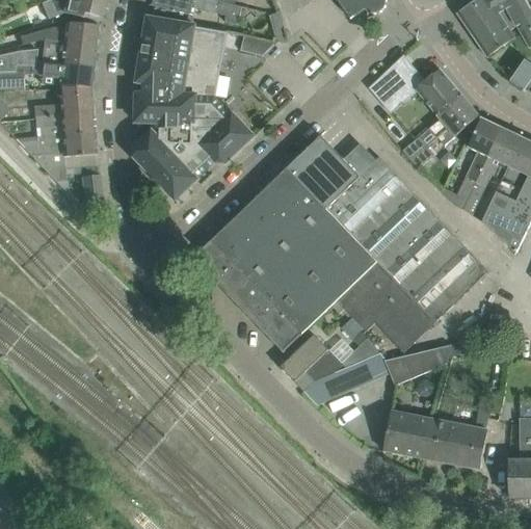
[(98,19),(99,18),(102,0),(57,0),(60,6),(59,14),(98,19)]
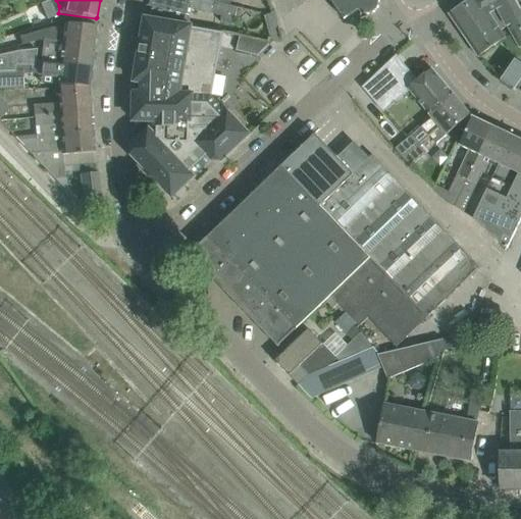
[(147,0),(147,3),(187,12),(189,4),(206,8),(221,12),(219,18),(231,21),(236,4),(221,0),(147,0)]
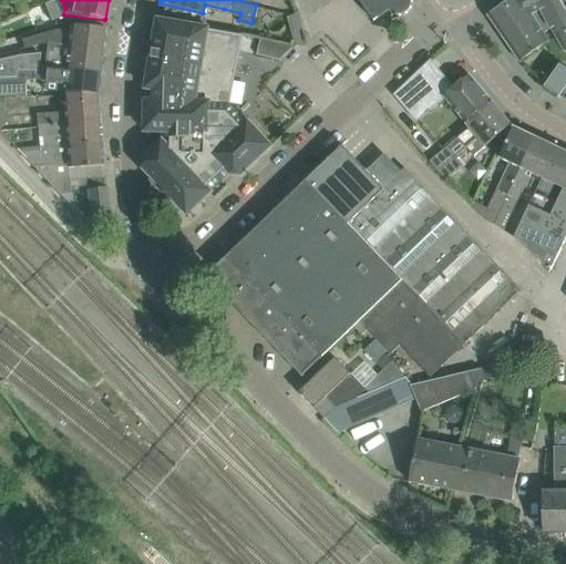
[(361,0),(373,18),(388,7),(391,10),(393,11),(398,12),(400,12),(404,11),(407,9),(410,6),(411,3),(411,0),(361,0)]
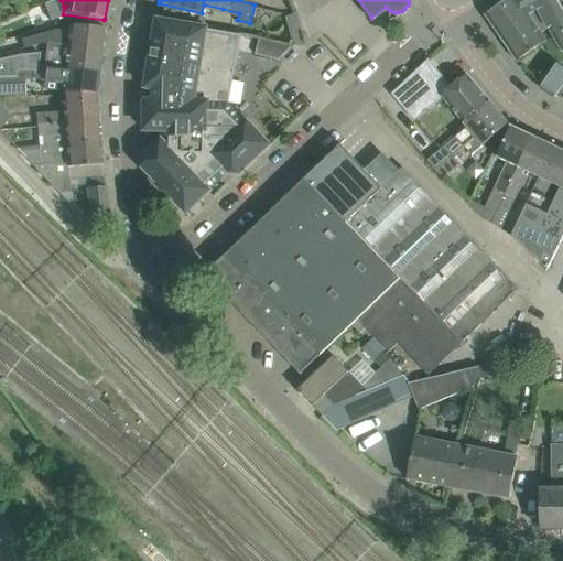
[(502,0),(485,12),(516,58),(528,51),(545,39),(540,30),(547,25),(543,20),(537,6),(528,11),(520,0),(502,0)]
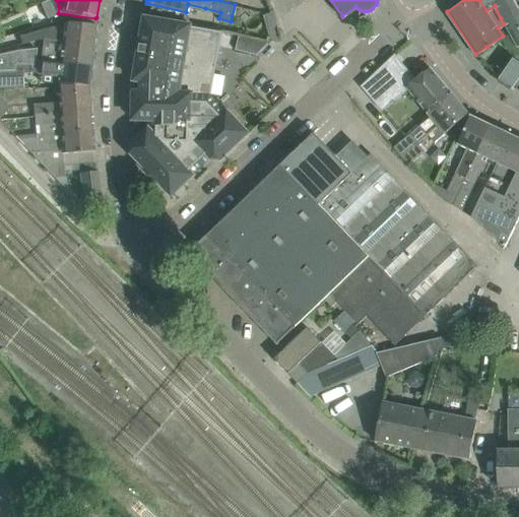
[(479,0),(487,10),(495,5),(501,18),(504,23),(516,46),(518,44),(518,0),(479,0)]
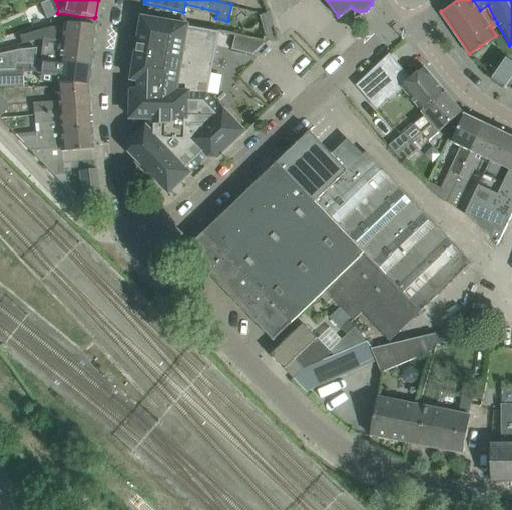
[(269,7),(260,9),(267,36),(275,38),(269,7)]
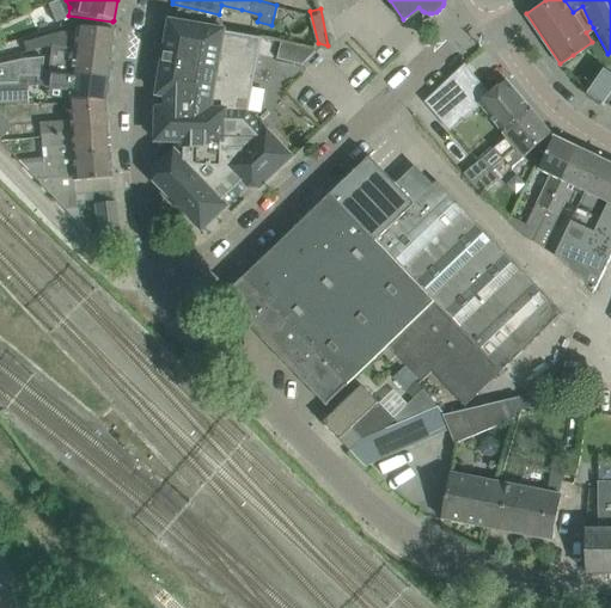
[(266,32),(177,11),(158,90),(165,92),(164,104),(157,104),(157,137),(175,139),(175,148),(156,165),(156,178),(201,227),(227,202),(226,201),(238,190),(237,188),(245,179),(248,183),(261,183),(292,153),(248,106),(266,32)]
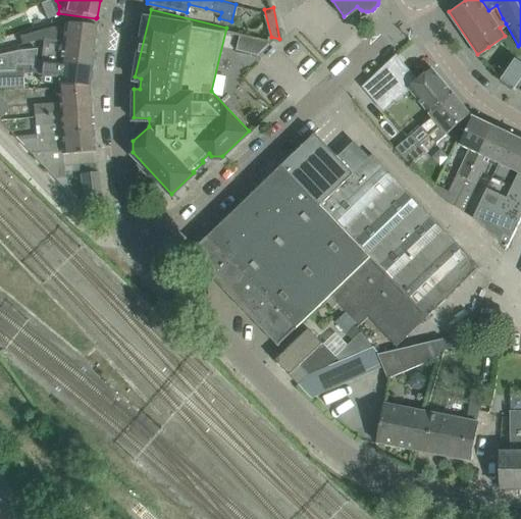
[(95,22),(74,20),(63,19),(63,24),(50,23),(18,33),(20,42),(37,36),(47,38),(47,41),(60,41),(93,44),(95,22)]
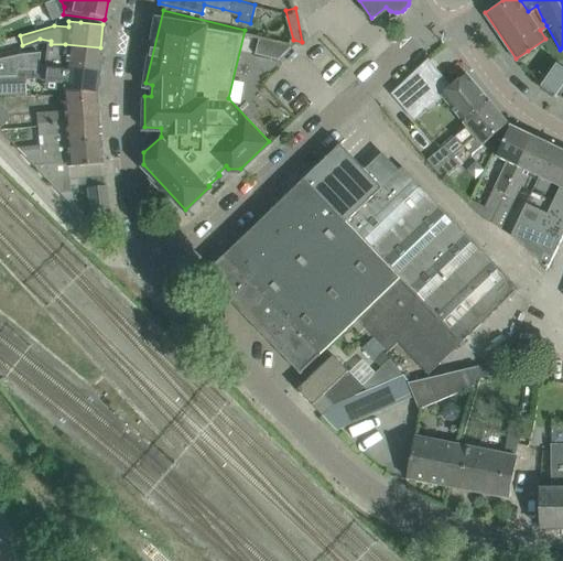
[(257,35),(253,52),(277,57),(291,44),(257,35)]
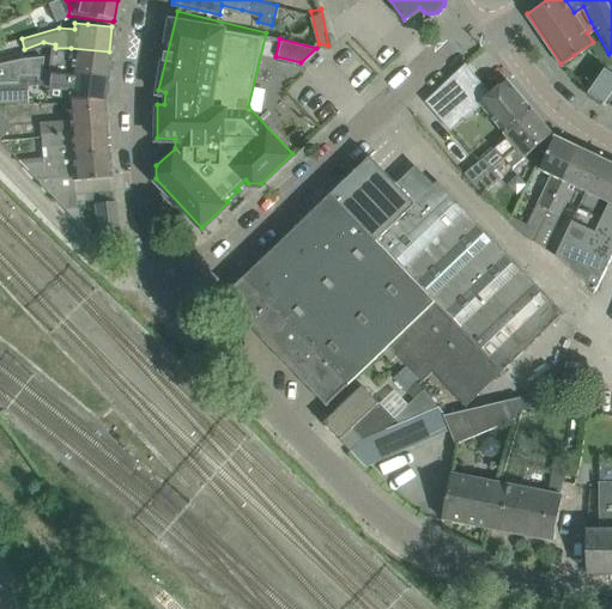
[(105,75),(109,52),(71,48),(55,48),(55,56),(42,55),(20,58),(0,62),(0,79),(14,79),(16,72),(40,72),(40,71),(41,71),(105,75)]
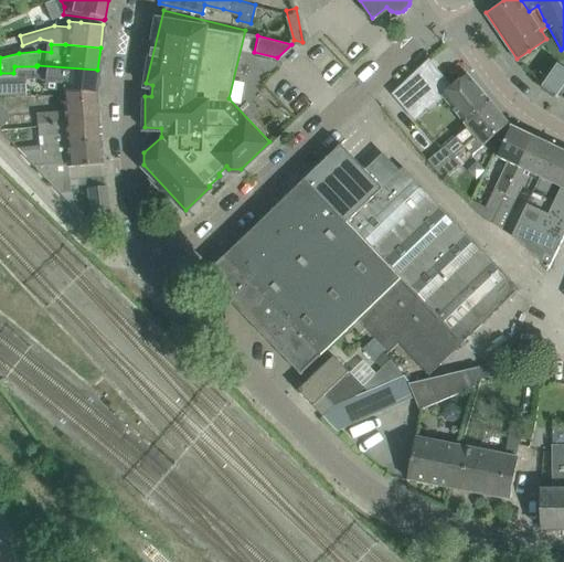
[(542,83),(557,93),(563,80),(563,64),(557,61),(542,83)]
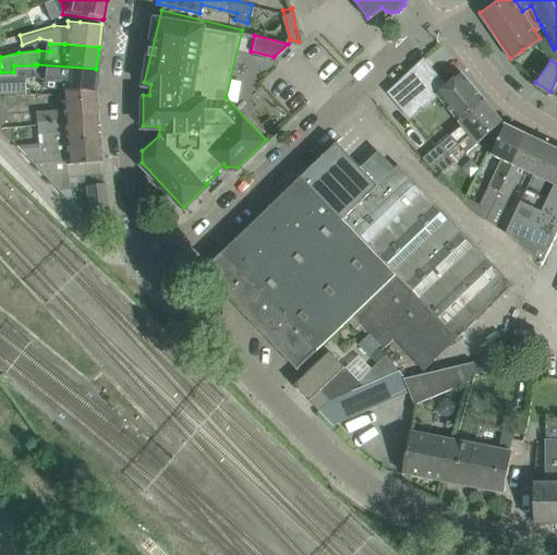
[(94,91),(96,69),(37,64),(36,76),(45,76),(45,80),(60,81),(59,85),(61,85),(61,86),(94,91)]
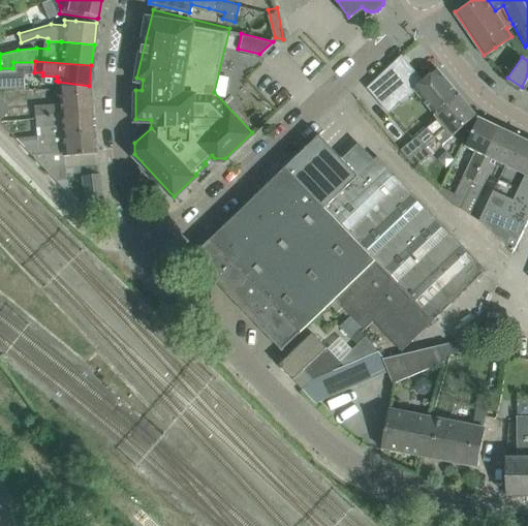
[(435,113),(459,92),(437,66),(394,102),(402,112),(393,119),(402,129),(403,128),(411,138),(418,132),(403,114),(415,103),(421,110),(428,104),(435,113)]
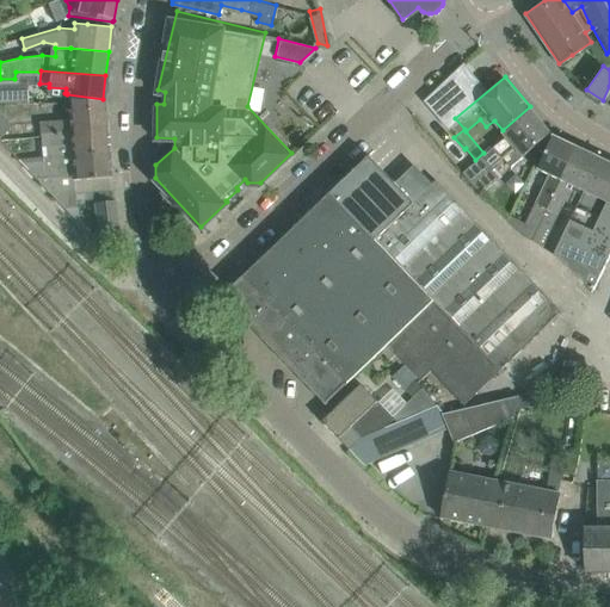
[(14,100),(14,79),(0,79),(0,100),(14,100)]
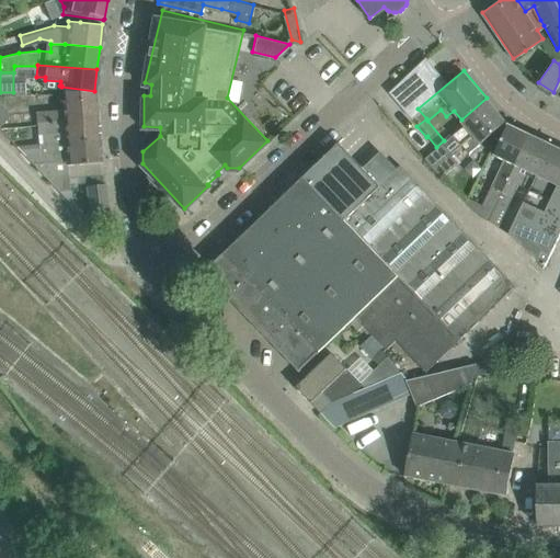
[(96,118),(94,94),(94,91),(61,87),(60,98),(58,98),(59,111),(34,113),(35,124),(96,118)]
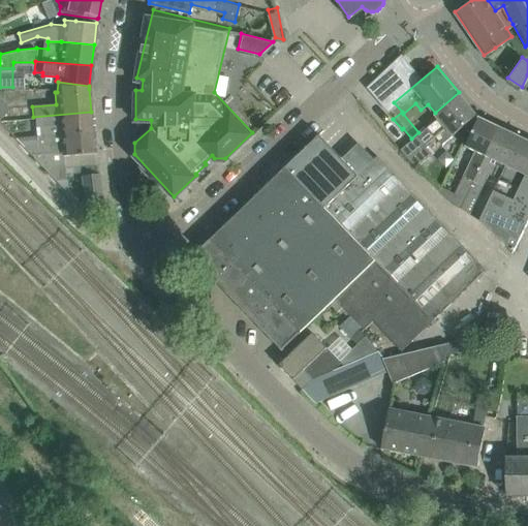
[(460,126),(476,113),(462,96),(459,92),(435,113),(437,116),(418,132),(411,138),(404,145),(400,148),(414,165),(430,152),(424,144),(435,134),(441,143),(452,133),(460,126)]
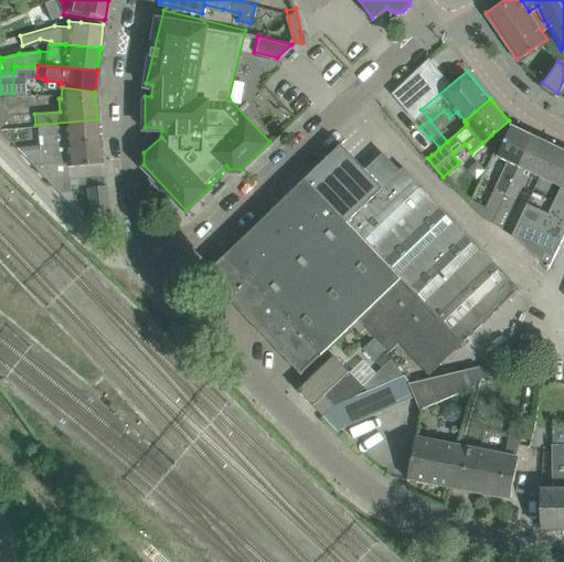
[(0,123),(9,115),(0,105),(0,123)]
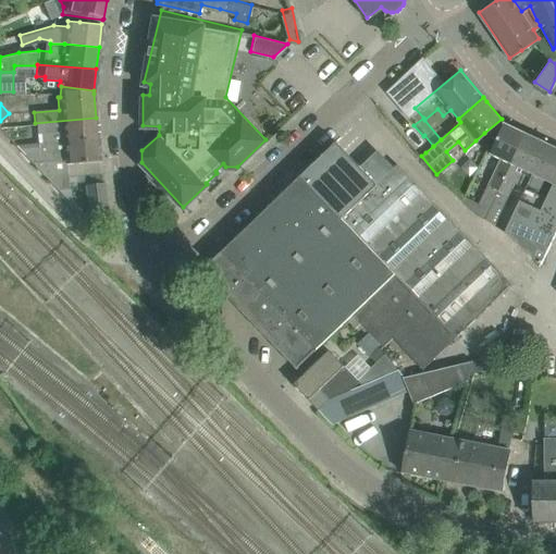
[(28,121),(28,113),(21,114),(21,111),(12,112),(13,123),(22,122),(28,121)]
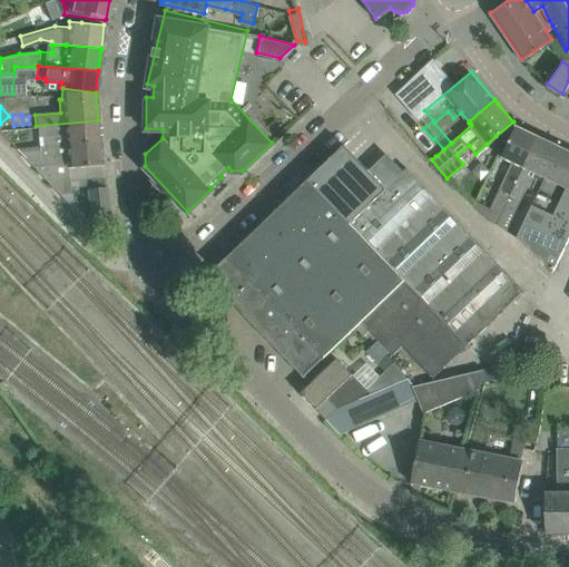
[(37,147),(99,142),(98,120),(36,126),(36,137),(62,136),(62,143),(38,144),(16,147),(23,155),(35,156),(35,158),(38,158),(37,147)]
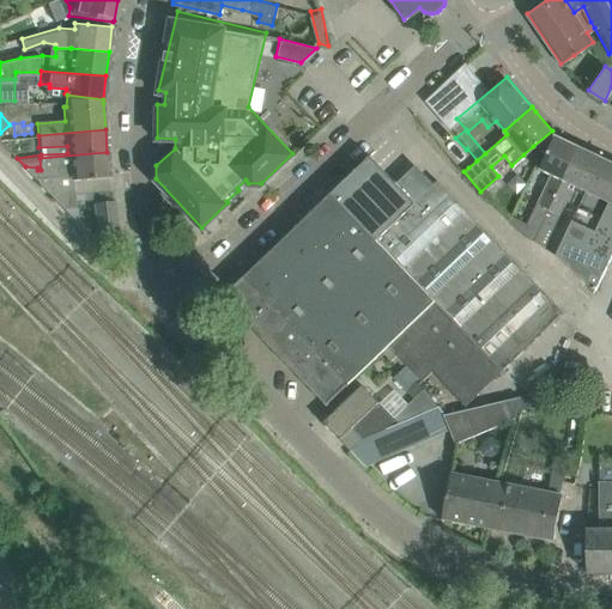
[(533,238),(579,145),(555,134),(540,166),(553,172),(539,201),(537,200),(526,220),(511,214),(508,219),(523,233),(533,238)]
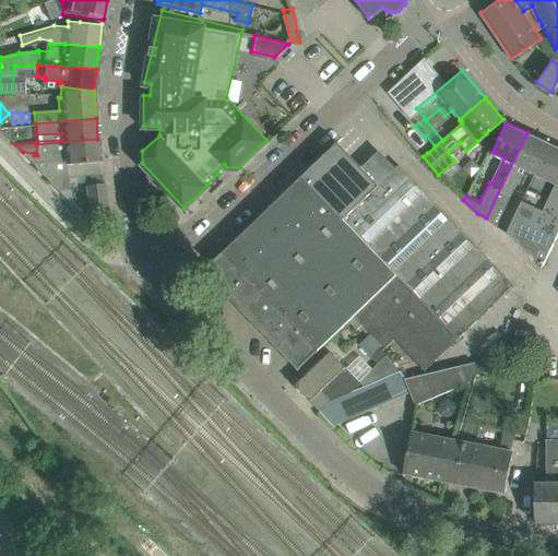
[(535,172),(549,143),(527,132),(486,217),(496,225),(517,181),(529,187),(535,172)]
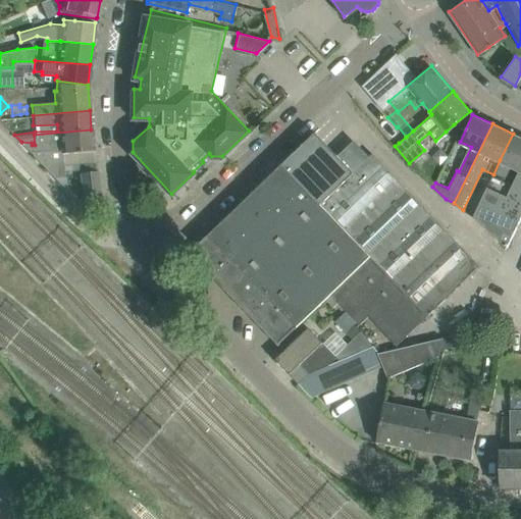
[(62,152),(93,149),(91,130),(34,135),(35,145),(32,145),(32,149),(29,149),(53,175),(64,174),(62,152)]
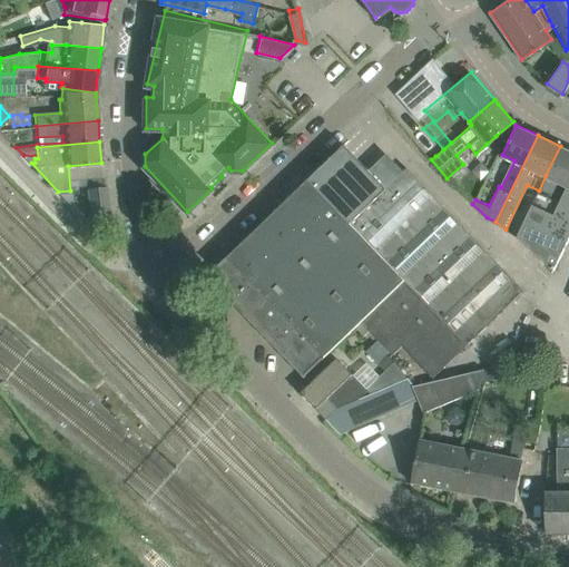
[(345,221),(373,196),(381,189),(340,146),(314,170),(307,177),(214,266),(216,269),(222,275),(215,282),(214,283),(245,316),(303,375),(359,322),(360,321),(391,352),(399,344),(430,377),(463,344),(345,221)]
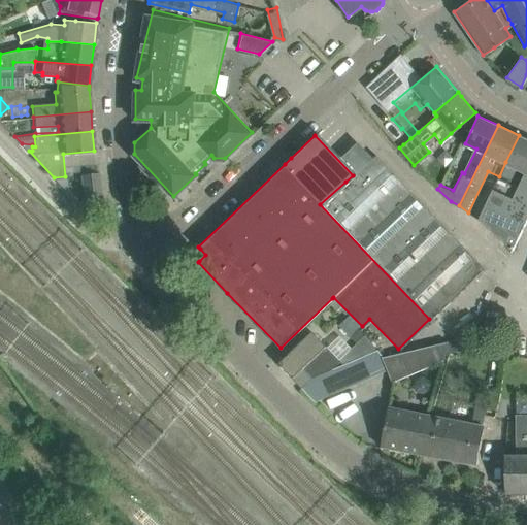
[(514,249),(526,221),(526,140),(520,135),(519,135),(505,162),(499,176),(480,218),(514,249)]
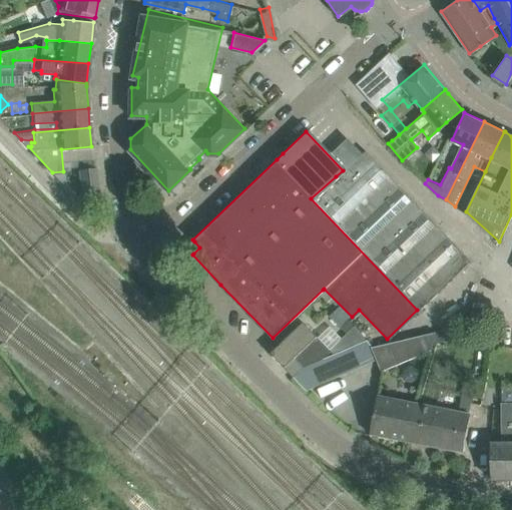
[(469,259),(380,163),(366,149),(343,170),(336,176),(311,198),(417,310),(469,259)]
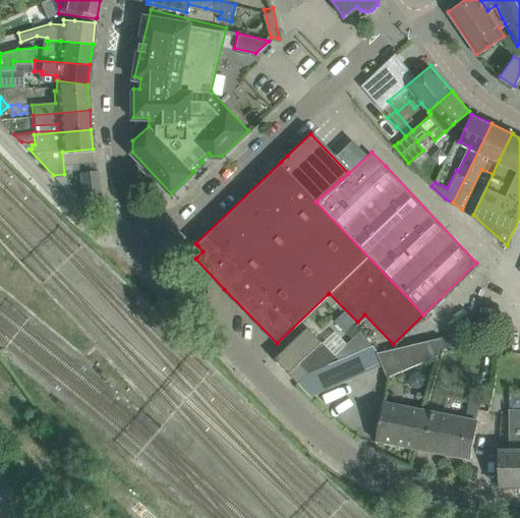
[(82,197),(99,195),(95,169),(79,171),(82,197)]
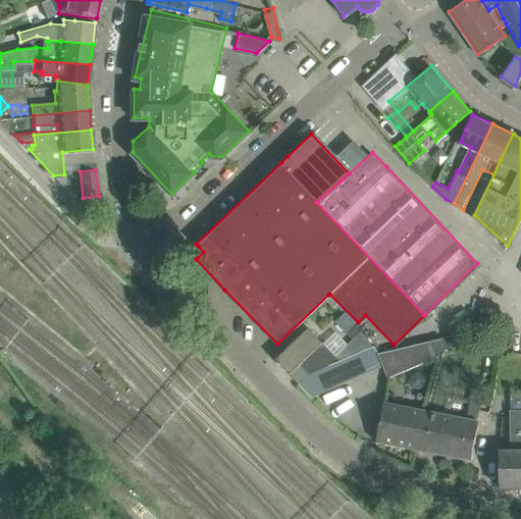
[(370,345),(360,332),(336,354),(307,324),(284,346),(287,347),(275,358),(295,378),(305,374),(337,360),(370,345)]
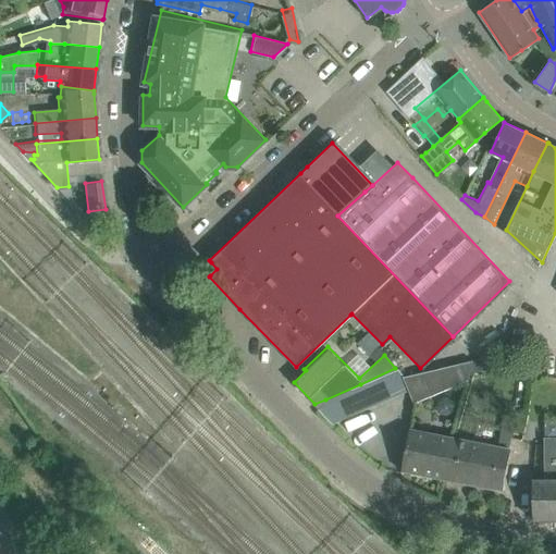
[(491,369),(489,356),(476,358),(478,370),(491,369)]
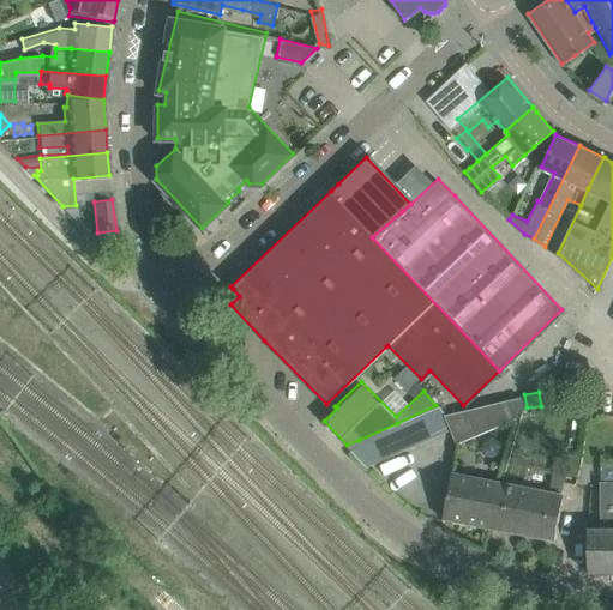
[(478,433),(516,416),(521,398),(504,402),(444,416),(436,405),(397,423),(359,440),(350,448),(366,465),(450,428),(456,442),(478,433)]
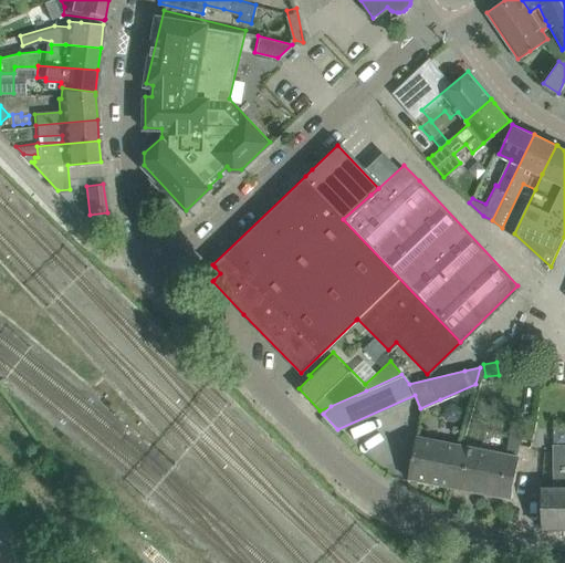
[(519,455),(516,455),(520,434),(519,434),(521,425),(510,424),(504,452),(458,444),(449,486),(510,498),(519,455)]
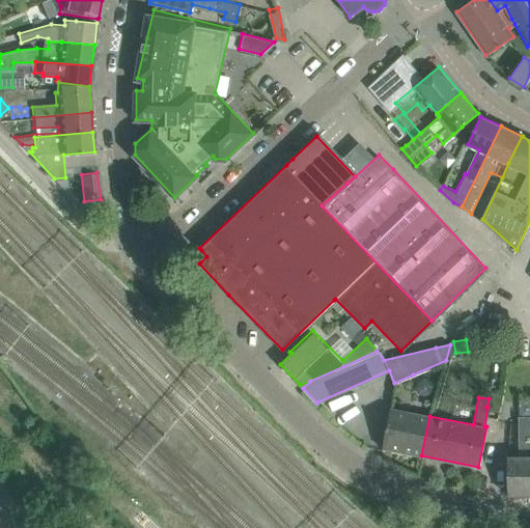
[(421,455),(429,416),(390,408),(383,448),(421,455)]
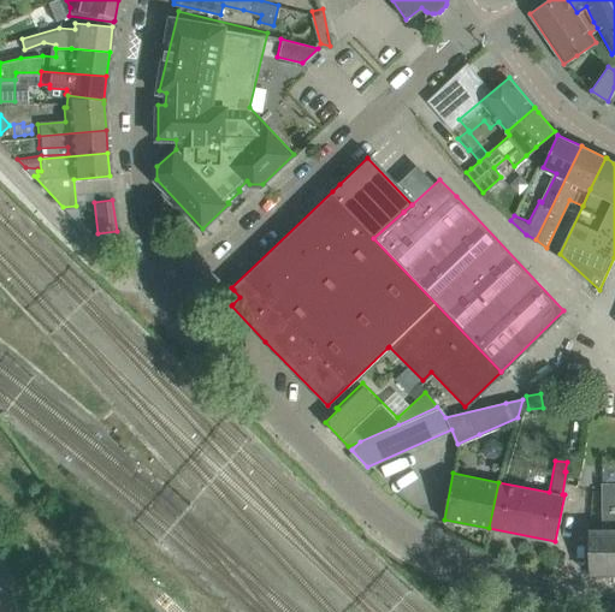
[(614,504),(614,511),(614,527),(603,528),(603,522),(590,523),(590,574),(614,574),(614,504)]
